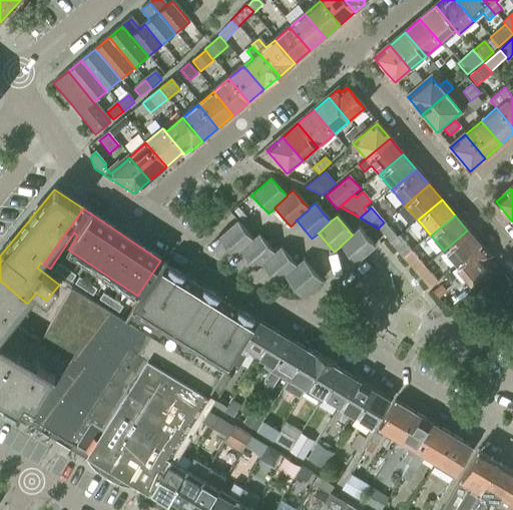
[(234,258),(240,252),(239,251),(252,240),(236,222),(217,238),(234,258)]
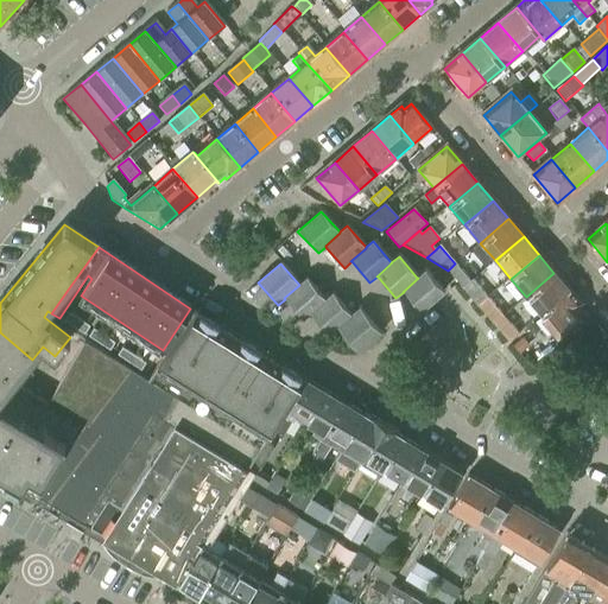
[(470,283),(455,264),(448,271),(460,287),(461,290),(470,283)]
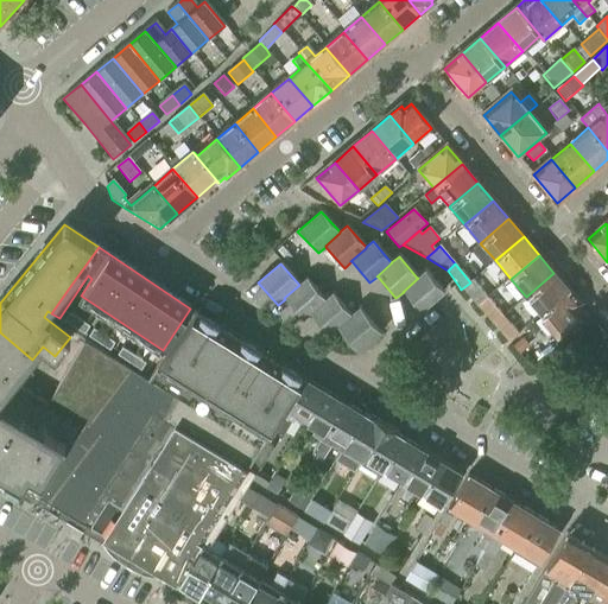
[(403,292),(404,292),(422,313),(429,307),(444,293),(425,271),(417,278),(418,278),(403,292)]
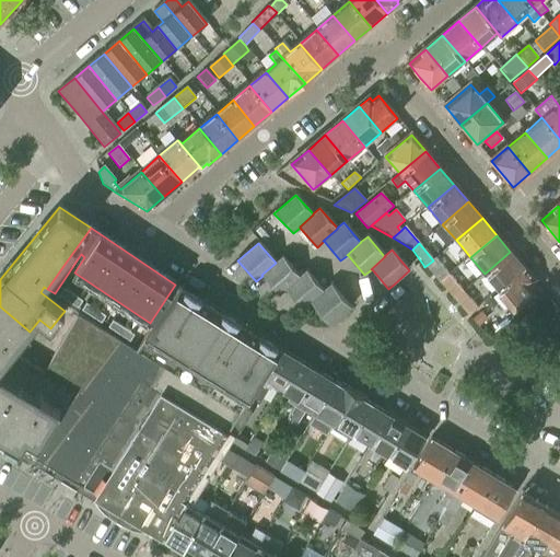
[(485,274),(499,290),(524,268),(510,252),(485,274)]
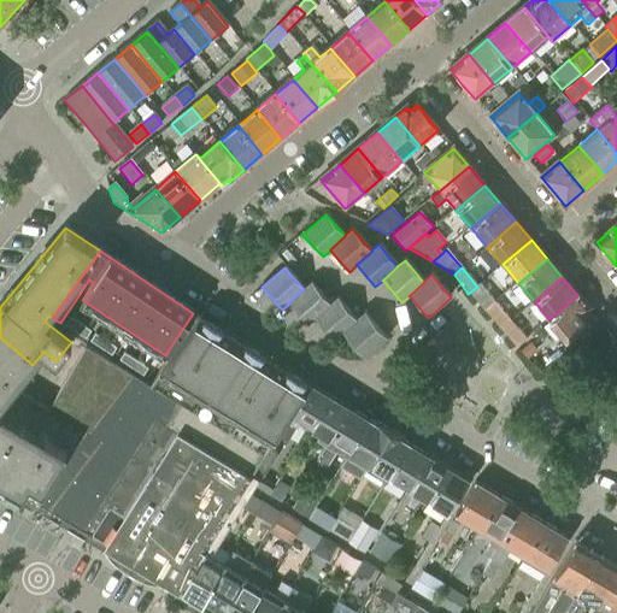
[(307,325),(315,319),(315,318),(330,305),(329,305),(311,283),(304,289),(288,302),(289,304),(307,325)]
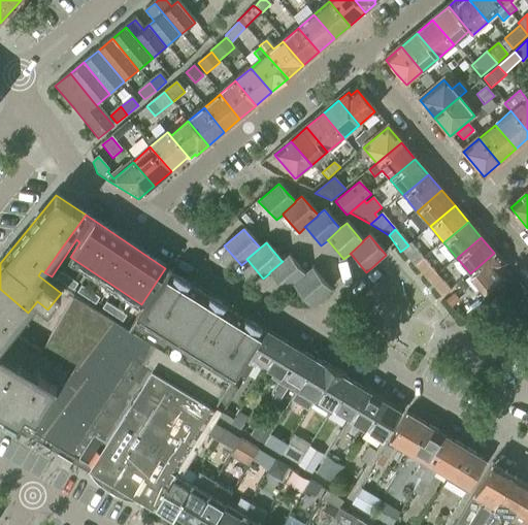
[(423,259),(410,243),(408,245),(400,252),(415,266),(423,259)]
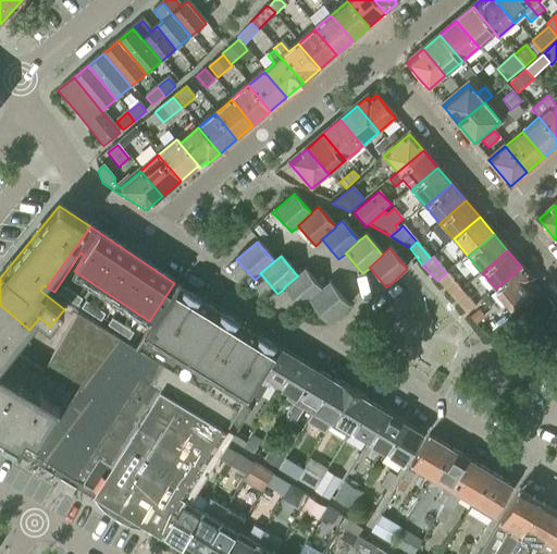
[(536,284),(533,286),(528,281),(531,278),(521,267),(496,288),(510,306),(517,314),(527,305),(543,292),(536,284)]
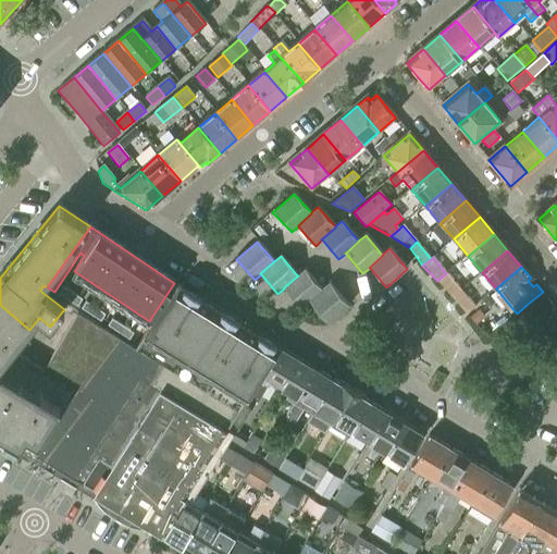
[(301,308),(309,302),(321,290),(305,270),(297,275),(298,275),(284,287),(284,288),(301,308)]
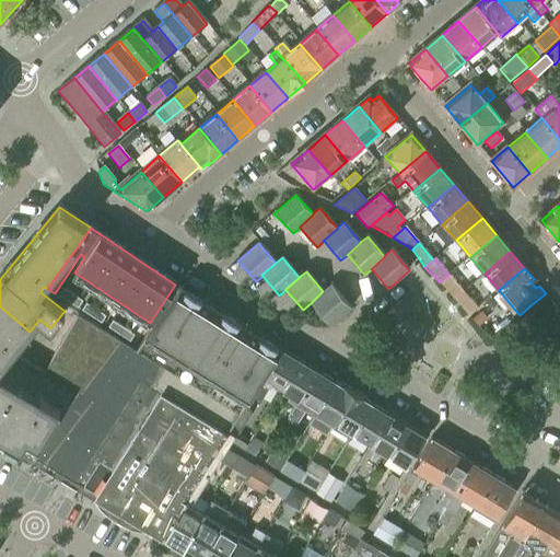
[(463,291),(448,275),(440,282),(469,315),(478,309),(463,291)]
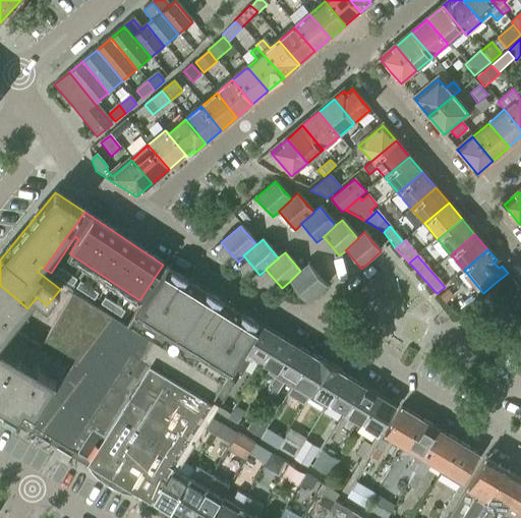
[(289,282),(307,303),(327,287),(307,265),(300,271),(289,282)]
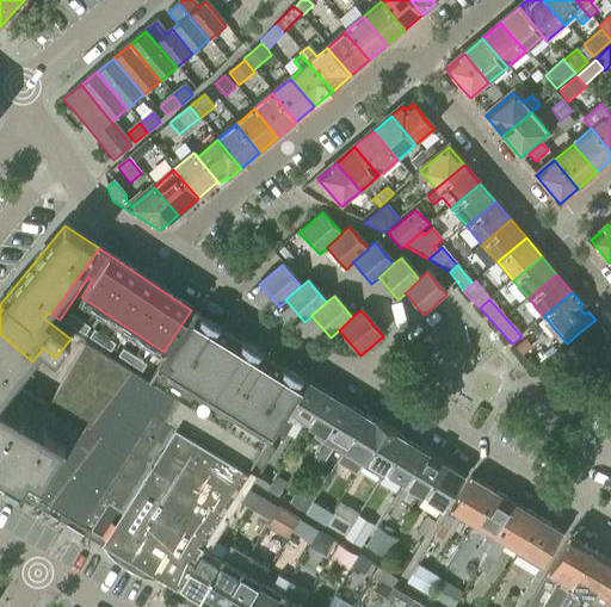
[(170,409),(255,462),(273,433),(306,381),(197,314),(148,383),(168,395),(167,395),(176,400),(170,409)]
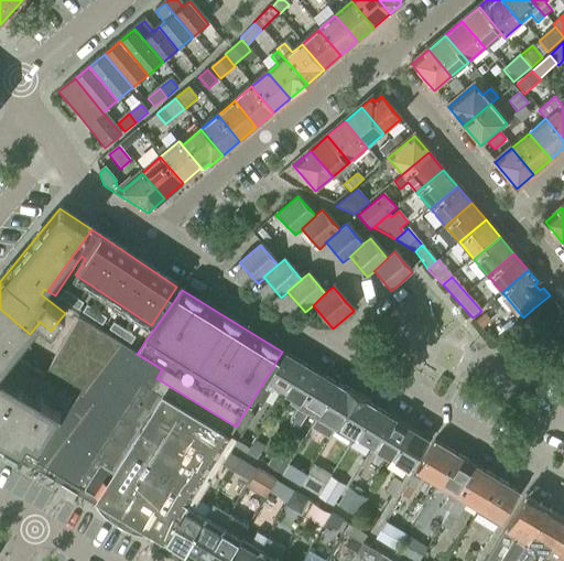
[(60,299),(78,311),(83,304),(64,291),(60,299)]
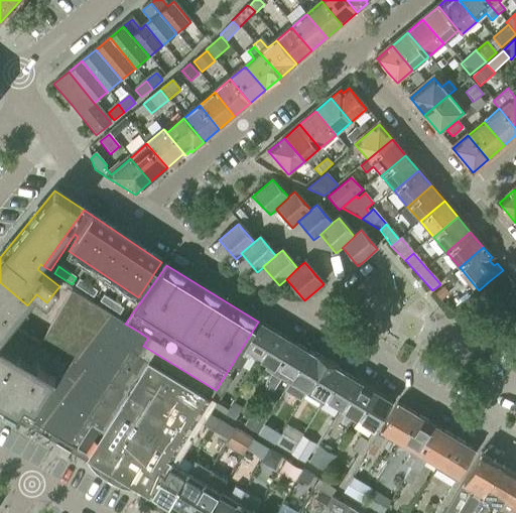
[(75,286),(93,298),(97,291),(79,280),(75,286)]
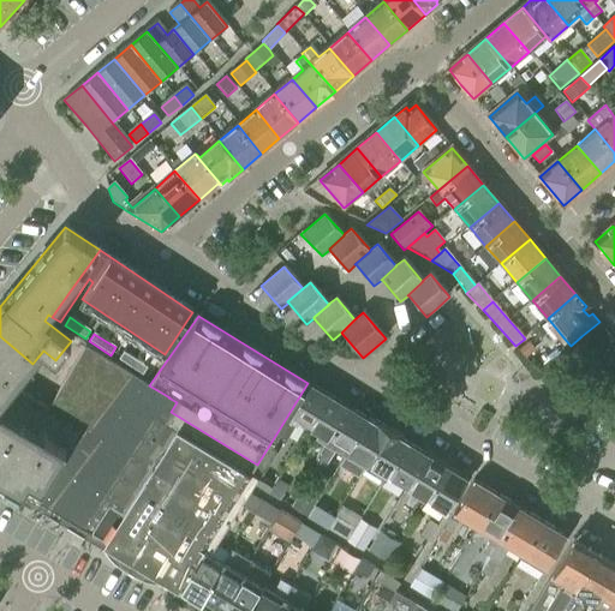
[(0,481),(5,484),(36,503),(131,375),(85,346),(48,409),(12,388),(33,364),(0,336),(0,481)]
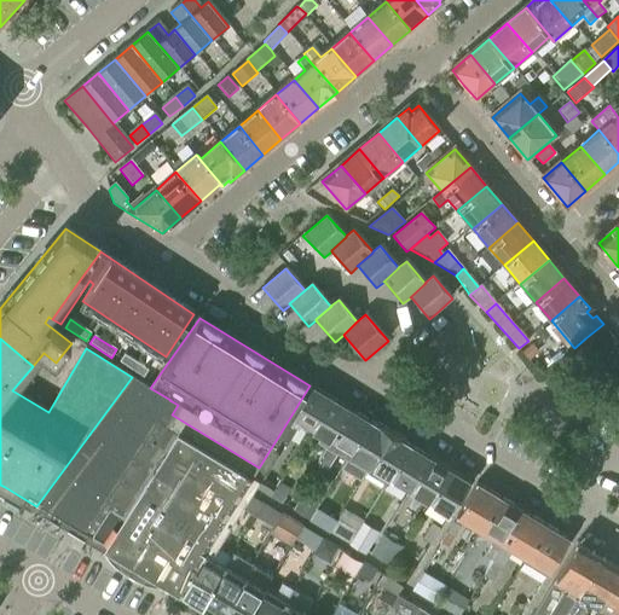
[(119,363),(143,378),(148,370),(125,354),(119,363)]
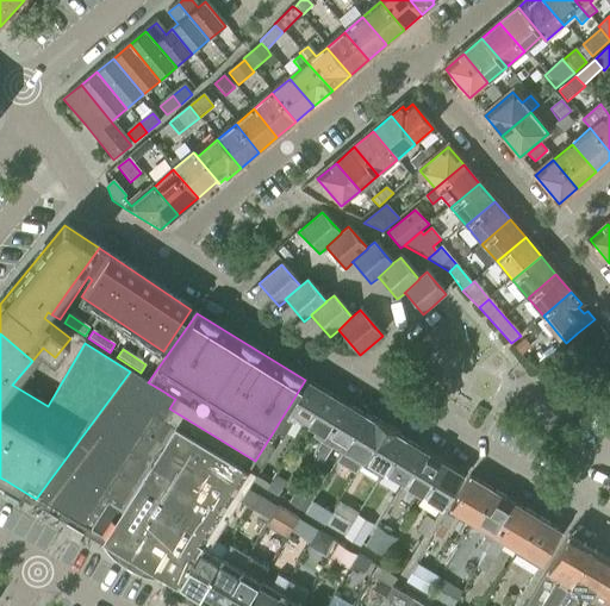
[(166,576),(178,583),(200,547),(231,498),(240,485),(247,473),(255,461),(169,408),(175,399),(167,394),(168,394),(148,382),(130,372),(36,499),(85,528),(105,538),(105,539),(166,576)]
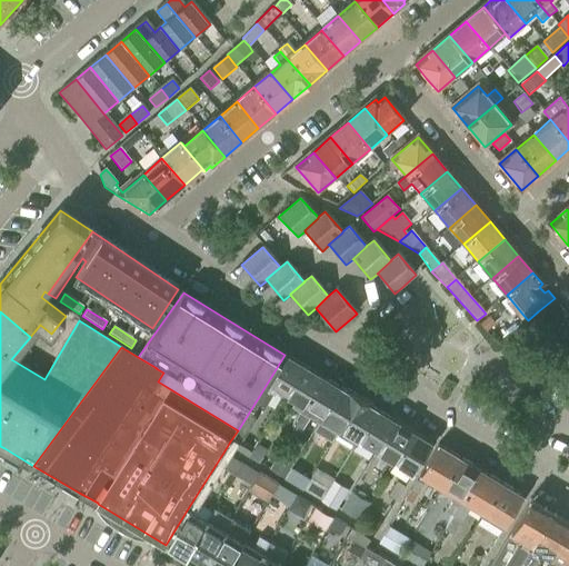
[(303,367),(285,355),(256,404),(265,409),(275,394),(283,399),(303,367)]
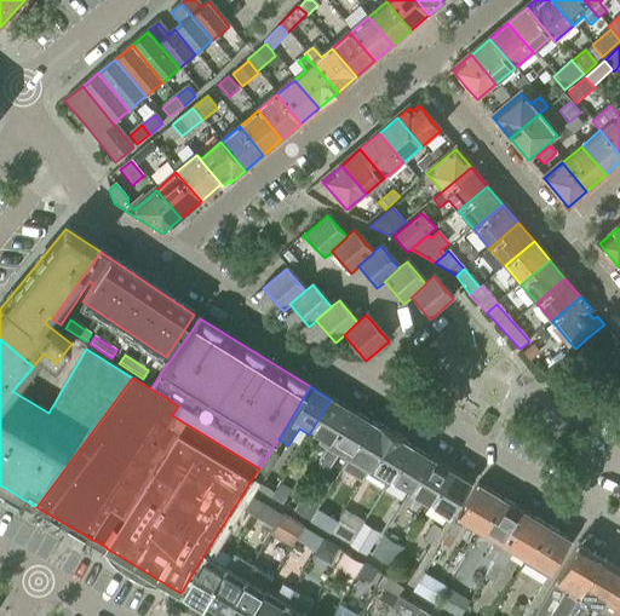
[(331,399),(309,435),(328,445),(350,412),(331,399)]
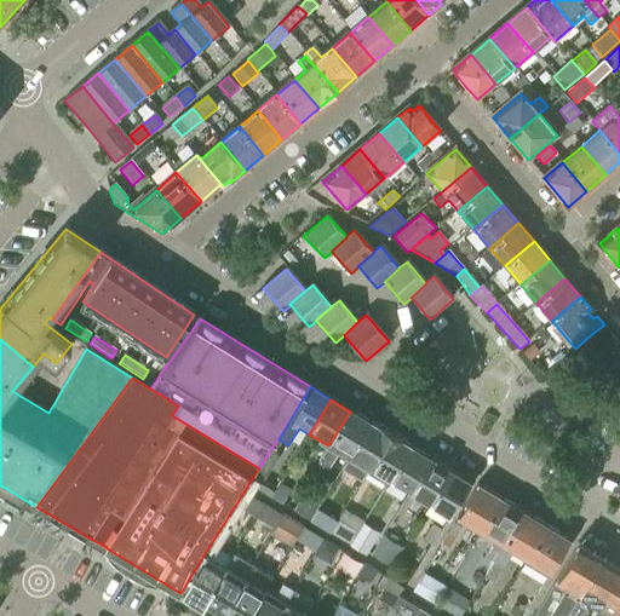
[(350,412),(328,445),(323,455),(317,464),(328,470),(339,453),(349,458),(371,422),(350,412)]
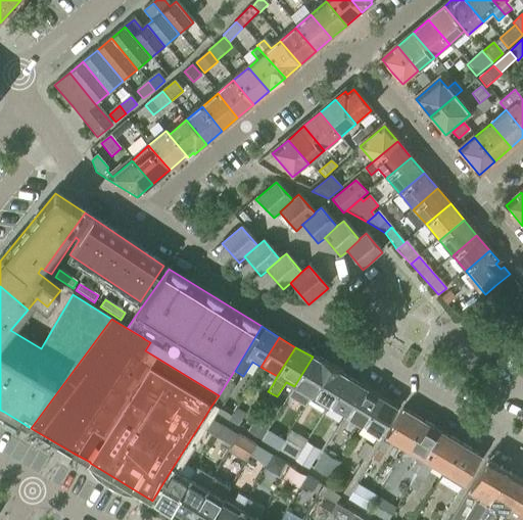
[(313,357),(294,386),(288,396),(304,407),(311,396),(330,366),(317,358),(316,360),(313,357)]
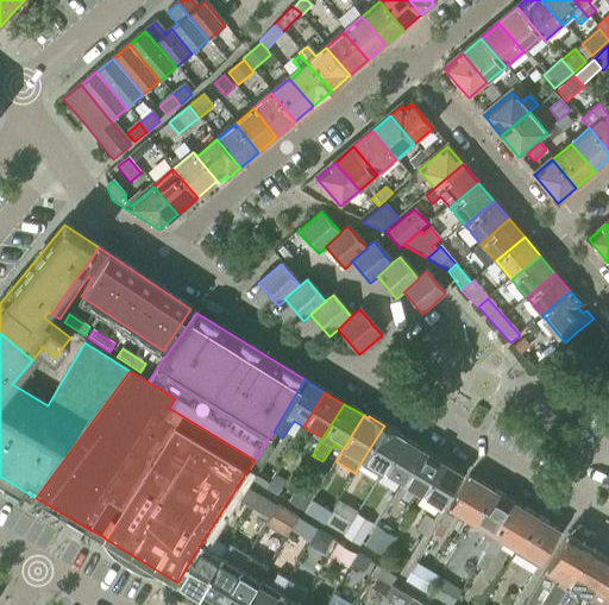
[(384,426),(362,461),(382,473),(403,439),(399,436),(400,435),(384,426)]
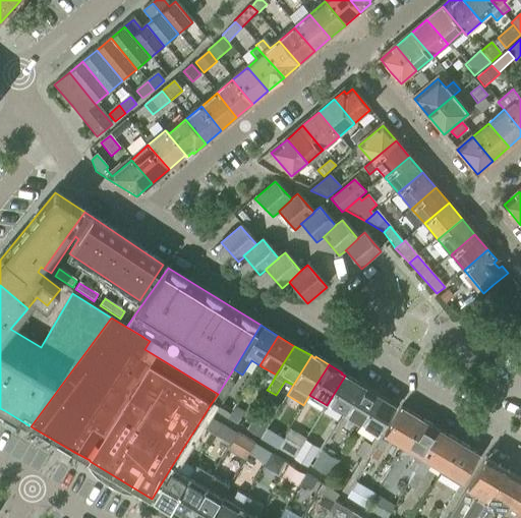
[(345,376),(327,405),(343,415),(361,386),(345,376)]
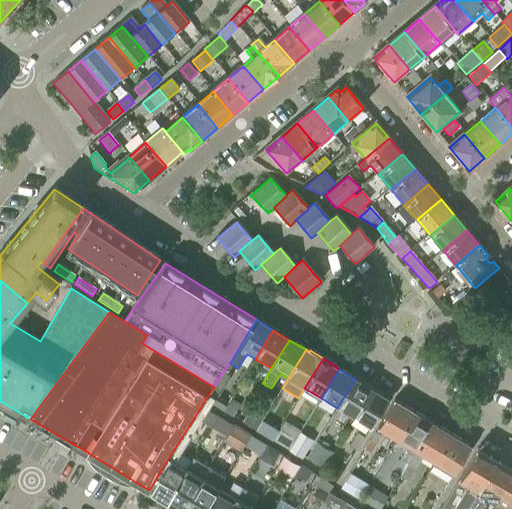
[(230,379),(223,374),(205,402),(223,412),(228,404),(218,398),(230,379)]
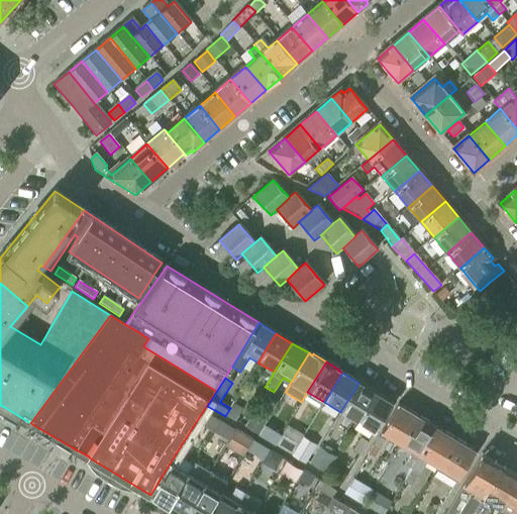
[(358,383),(340,412),(357,422),(375,393),(358,383)]
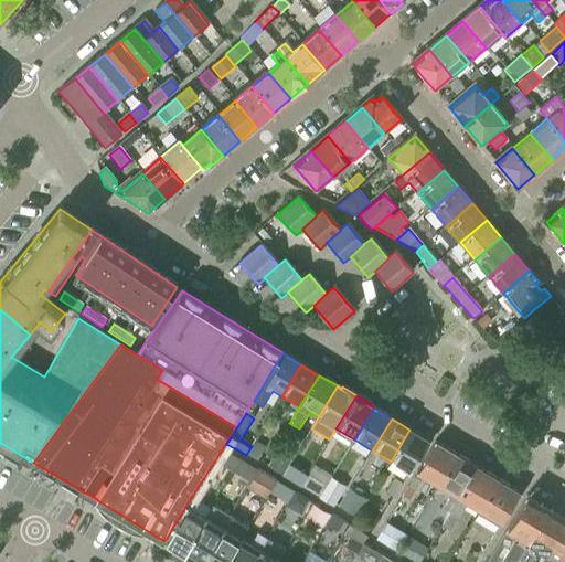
[(409,430),(391,462),(408,473),(428,441),(409,430)]
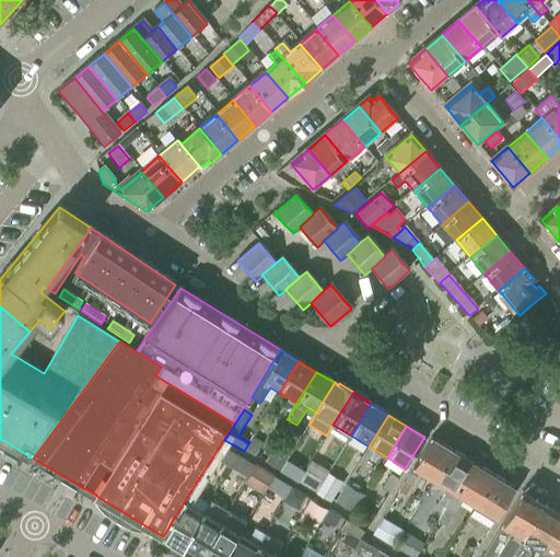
[(264,444),(253,437),(249,442),(244,451),(255,457),(256,456),(264,444)]
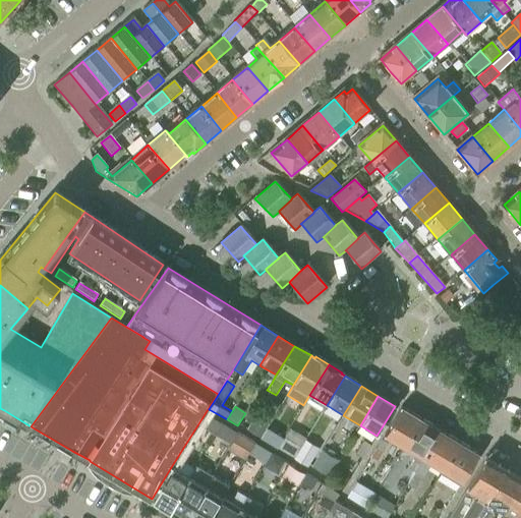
[(385,436),(404,447),(421,419),(401,408),(385,436)]
